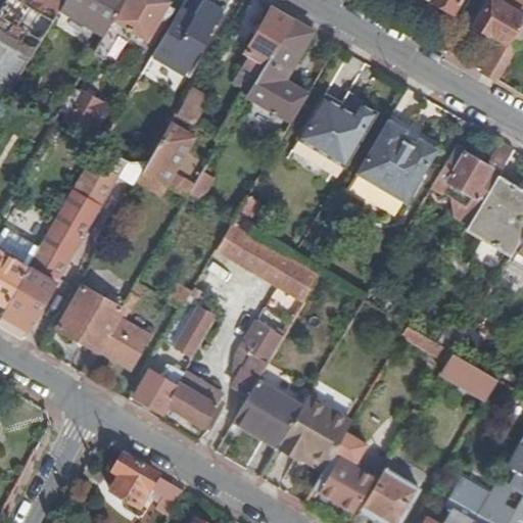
[(64,4),(65,3),(59,0),(7,0),(0,12),(0,84),(13,92),(64,4)]
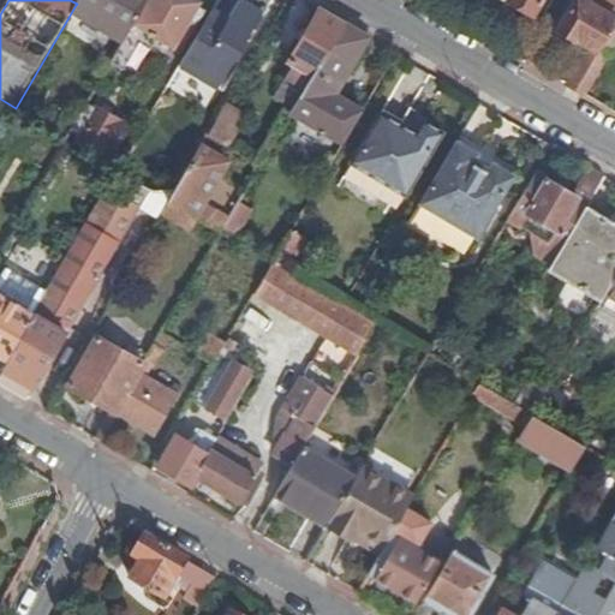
[(129,36),(149,0),(78,0),(77,4),(76,5),(129,36)]
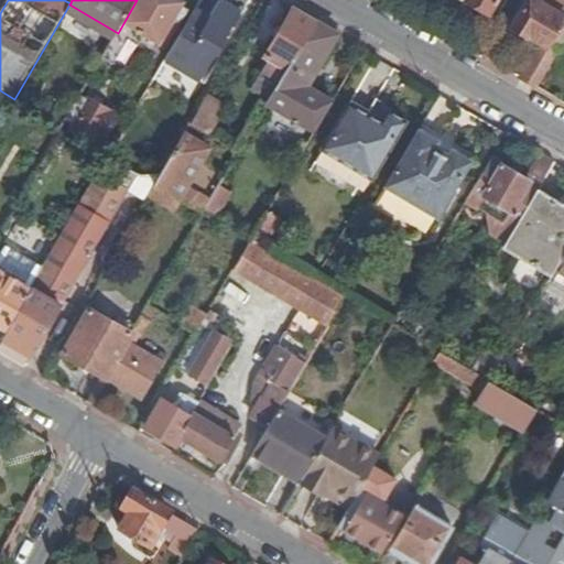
[(185,0),(137,0),(118,33),(104,55),(115,62),(129,38),(140,43),(145,33),(166,45),(182,19),(176,15),(185,0)]
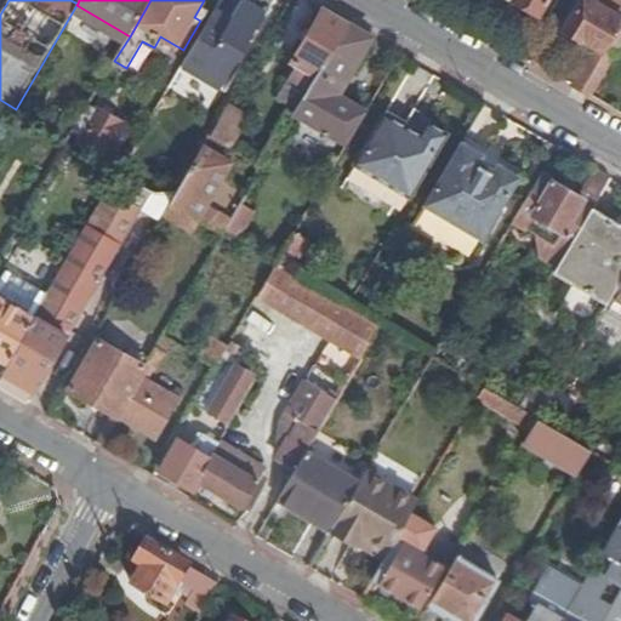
[(272,5),(265,0),(220,0),(203,29),(244,53),(272,5)]
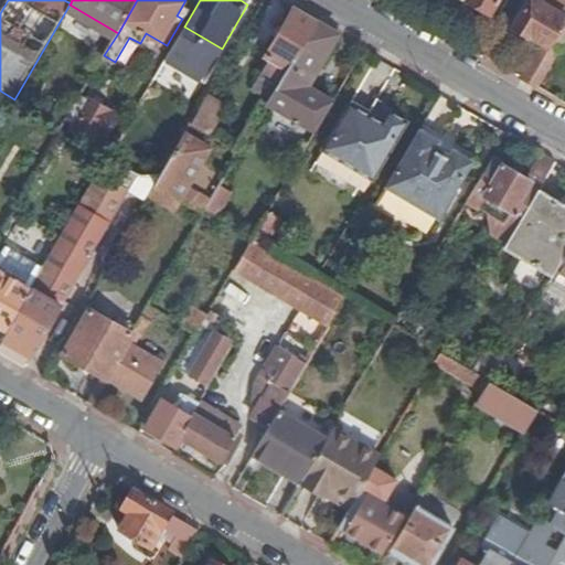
[(468,0),(468,1),(490,13),(498,0),(468,0)]
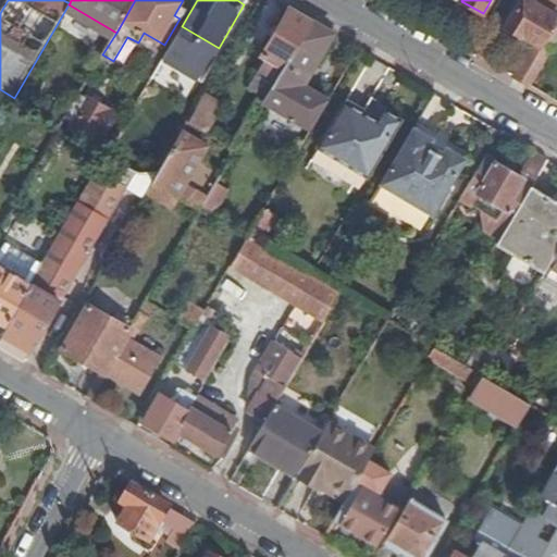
[(529,49),(515,75),(531,85),(552,50),(556,40),(556,14),(556,12),(556,0),(521,0),(506,26),(523,36),(523,35),(542,45),(529,49)]
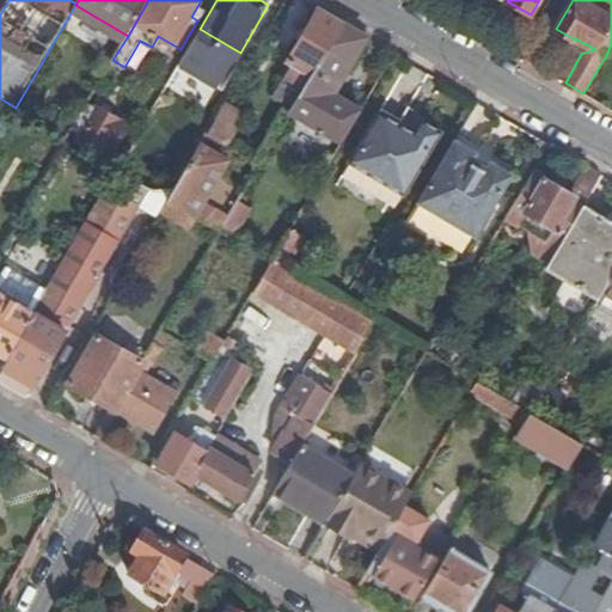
[(287,75),(306,87),(344,22),(320,7),(291,57),(295,61),(287,75)]
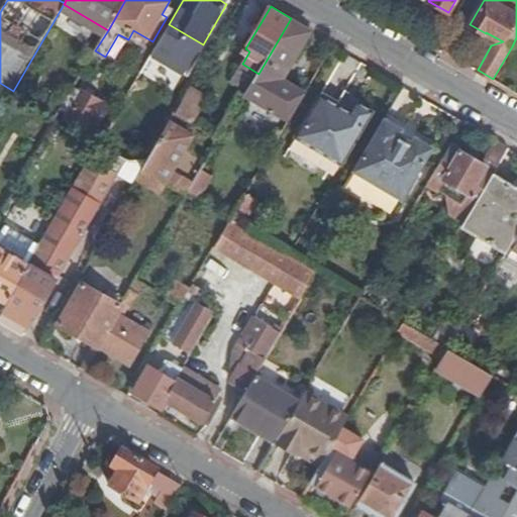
[(246,93),(290,119),(302,98),(280,85),(312,30),(291,18),(259,74),(246,93)]
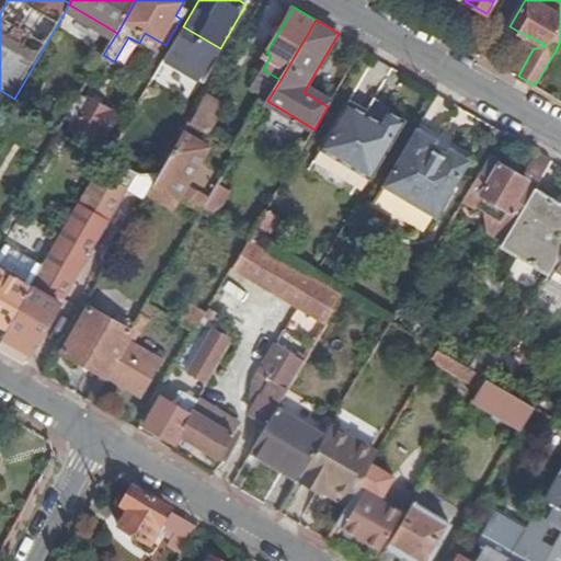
[(174,59),(167,55),(159,70),(165,75),(174,59)]
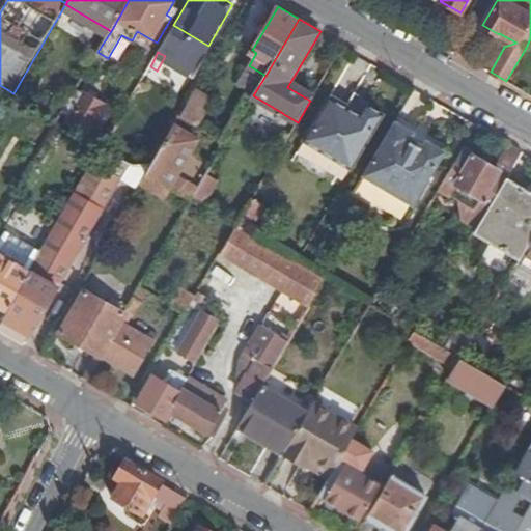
[(178,86),(148,68),(131,100),(161,116),(178,86)]
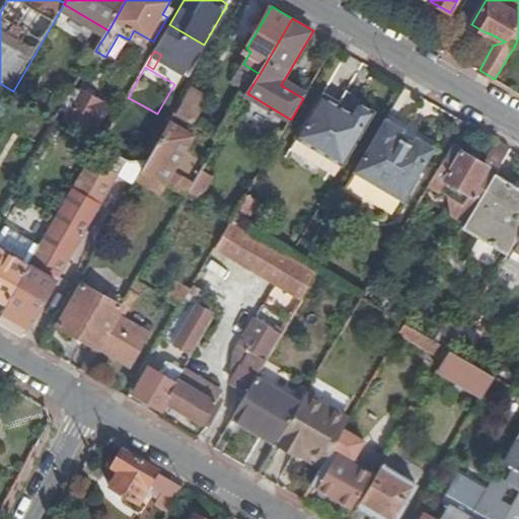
[(177,113),(194,123),(209,95),(193,86),(177,113)]
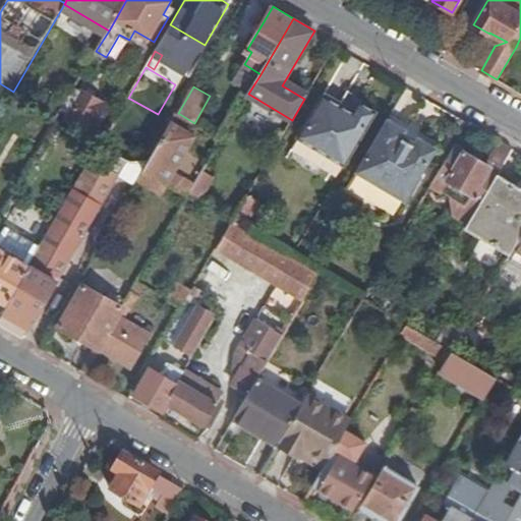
[(110,106),(84,91),(67,119),(87,129),(92,120),(99,125),(110,106)]
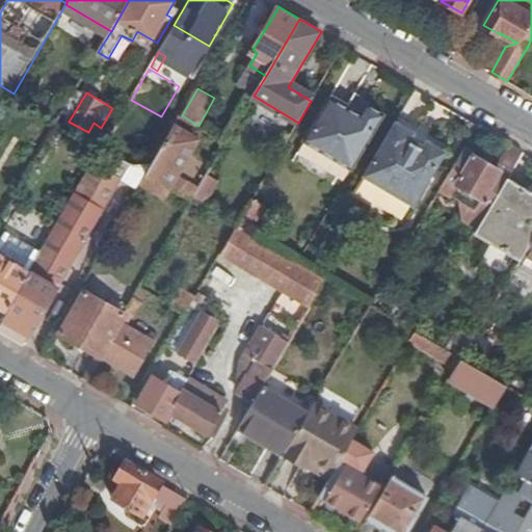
[(362,114),(331,97),(307,138),(353,166),(384,112),(368,103),(362,114)]
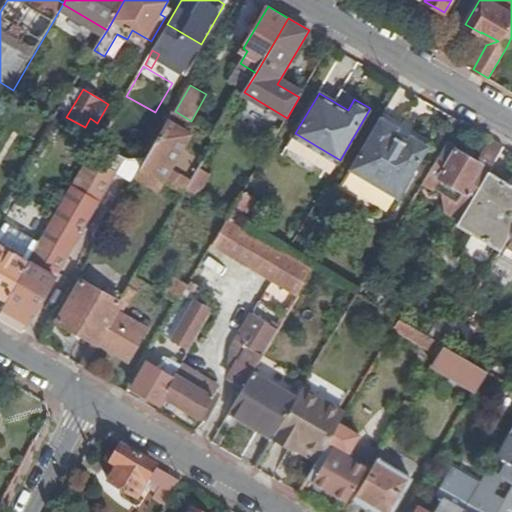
[(381,118),(342,183),(340,187),(373,206),(384,188),(398,196),(428,144),(411,135),(409,137),(407,142),(394,134),(397,130),(399,128),(381,118)]
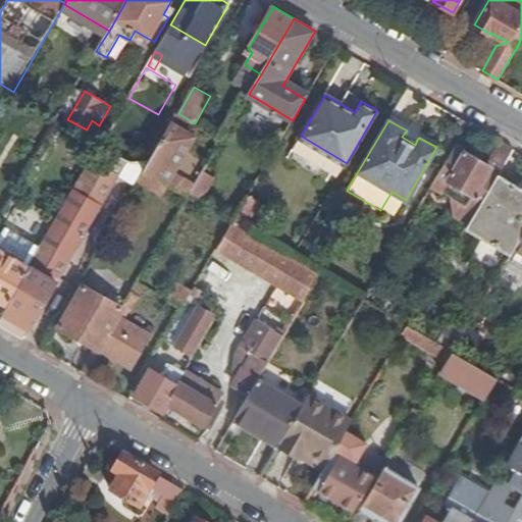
[(145,170),(168,184),(177,189),(183,177),(174,172),(195,136),(172,122),(161,143),(150,161),(145,170)]
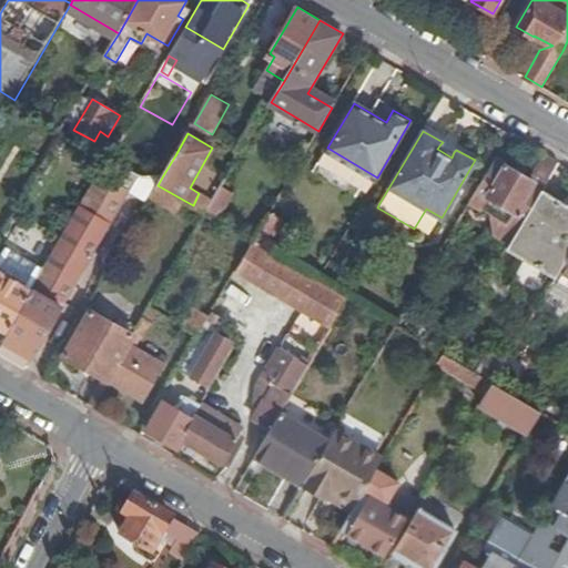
[(143,176),(163,175),(175,155),(150,141),(133,170),(139,173),(143,176)]
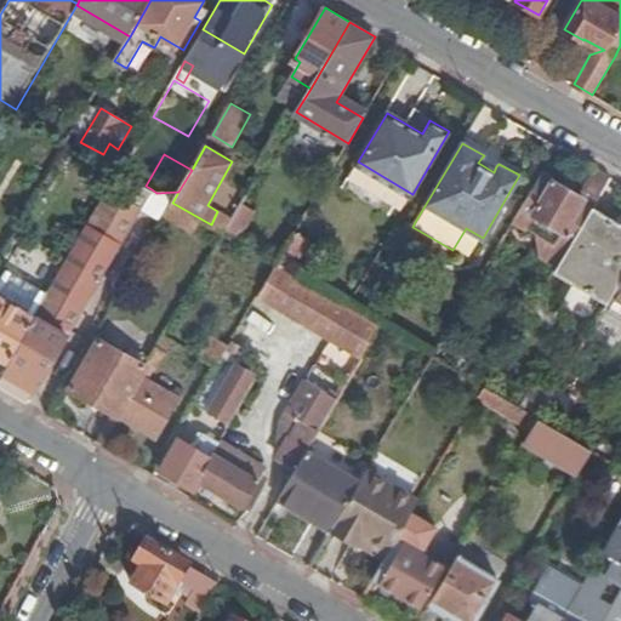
[(494,172),(496,166),(482,158),(478,163),(494,172)]
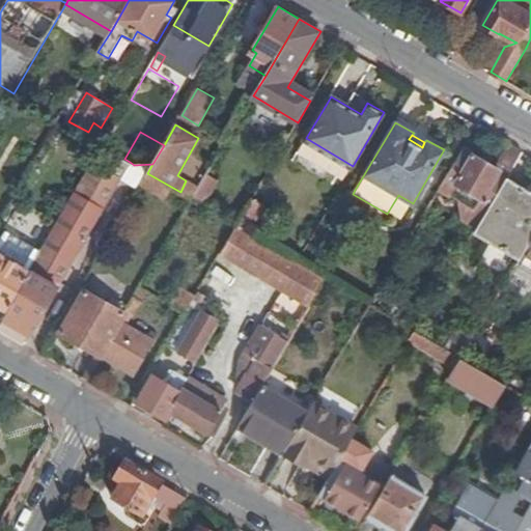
[(94,162),(103,146),(95,142),(86,158),(94,162)]
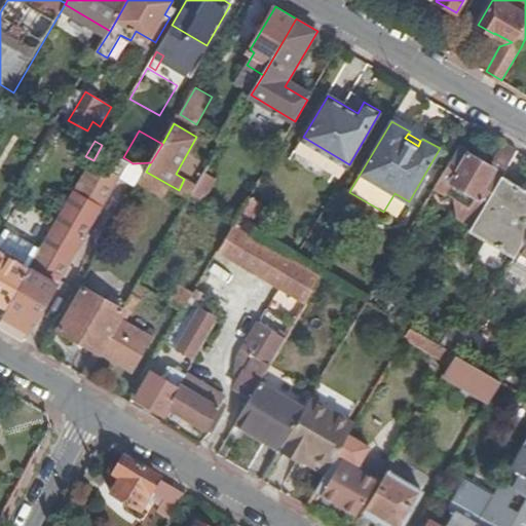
[(461,145),(437,187),(455,198),(458,216),(474,224),(502,177),(518,148),(505,141),(491,164),(486,161),(488,156),(482,152),(479,157),(468,151),(470,149),(461,145)]
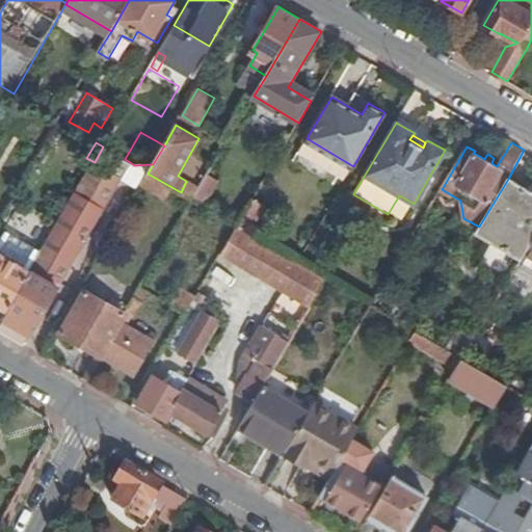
[(105,207),(130,162),(125,159),(103,147),(95,162),(77,191),(105,207)]
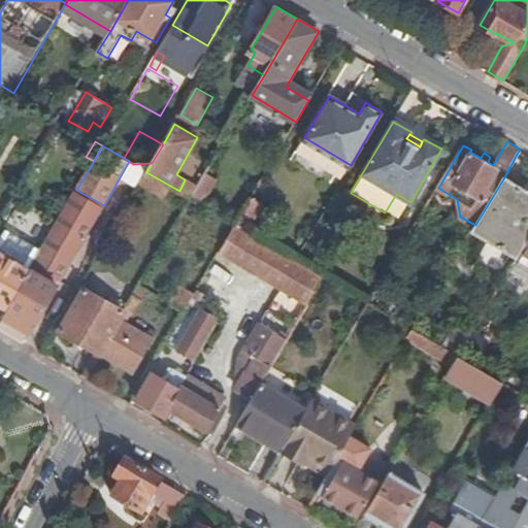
[(146,172),(141,182),(164,195),(170,186),(146,172)]
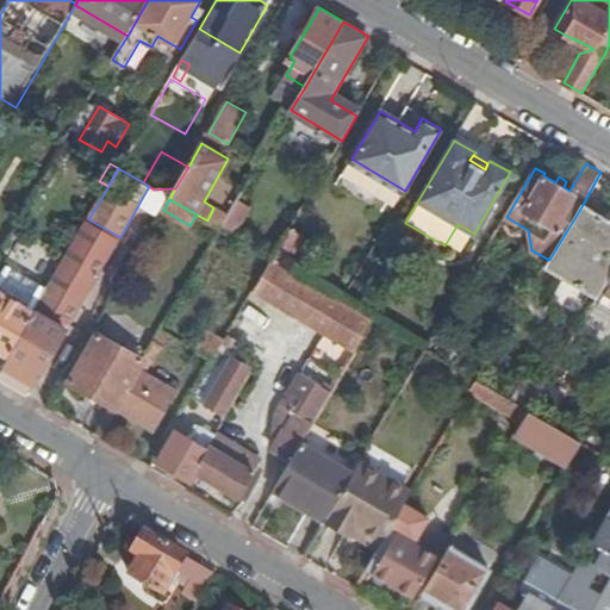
[(221,229),(223,230),(232,235),(250,205),(238,199),(221,229)]
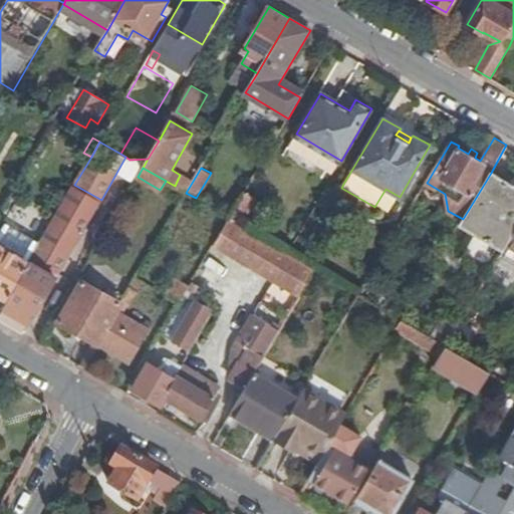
[(505,249),(507,245),(513,232),(513,186),(491,173),(463,219),(461,224),(505,249)]
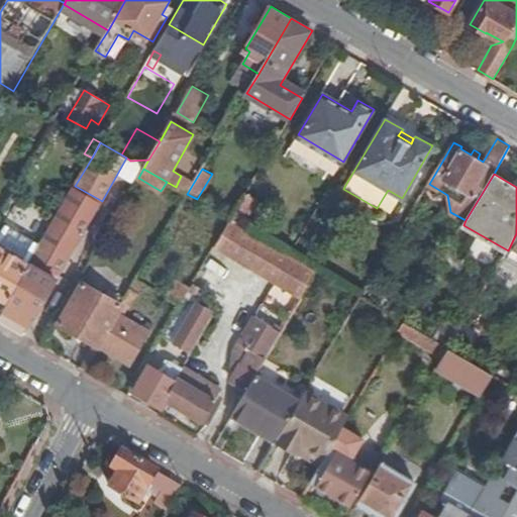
[(39,244),(31,259),(59,275),(102,201),(75,186),(39,244)]
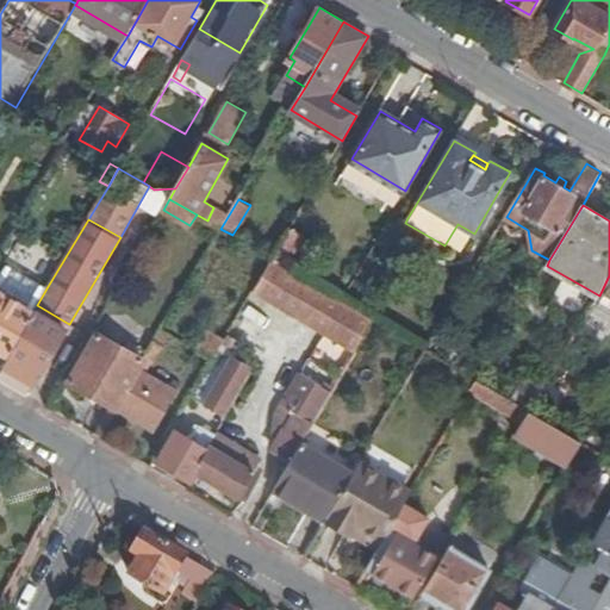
[(292,226),(273,259),(287,268),(307,235),(292,226)]
